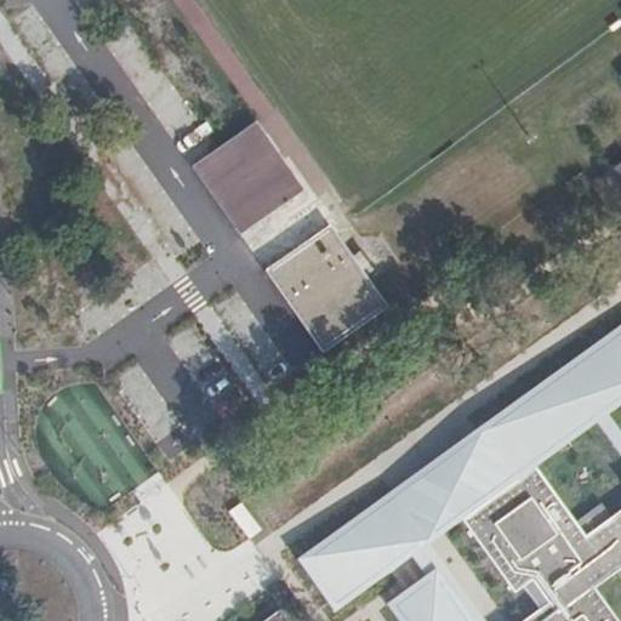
[(256,123),(193,166),(239,234),(302,189),(256,123)]
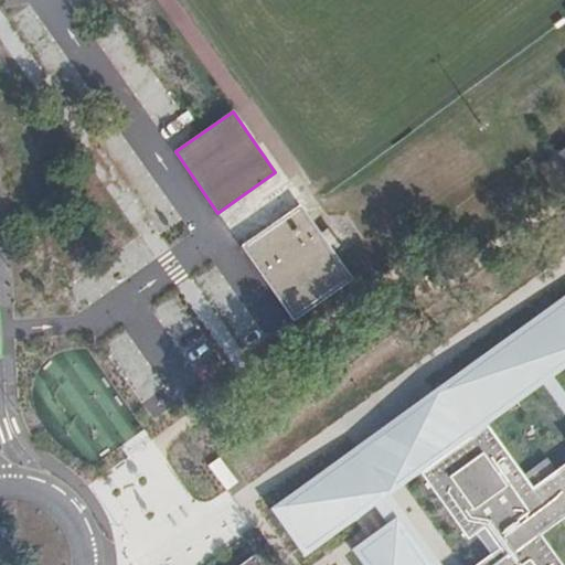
[(564,146),(553,156),(564,170),(564,146)]
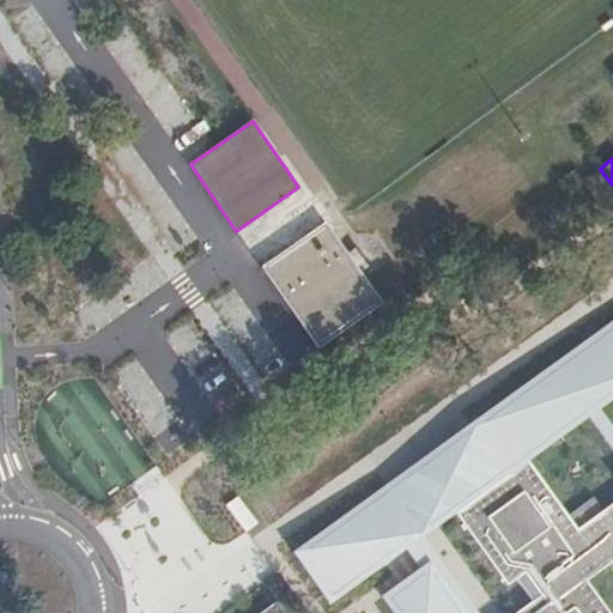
[(377,301),(325,222),(259,266),(315,344),(377,301)]
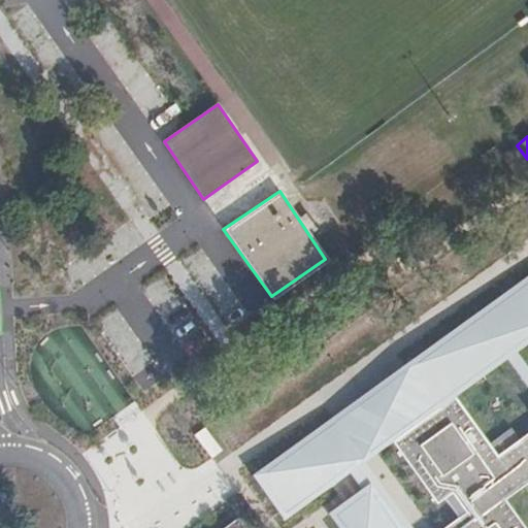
[(132,293),(177,368),(234,335),(189,259),(132,293)]
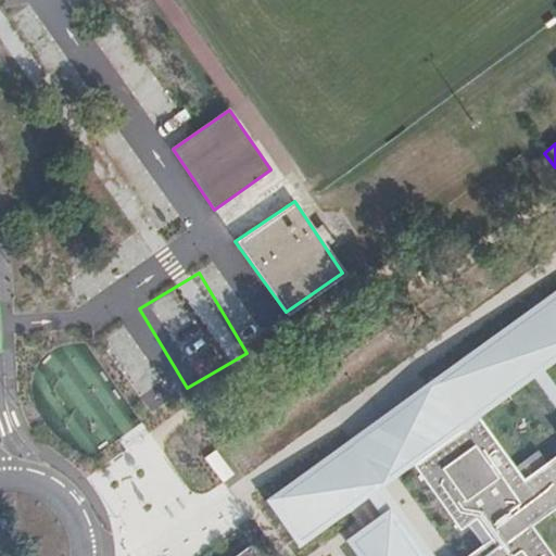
[(186,502),(215,482),(167,413),(138,432),(186,502)]
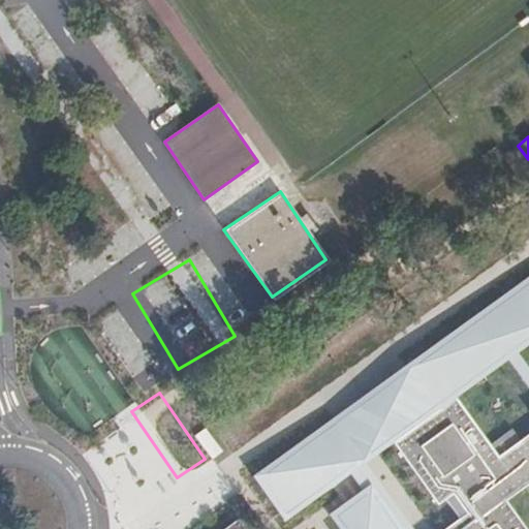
[(528,436),(520,443),(510,430),(489,447),(454,401),(393,444),(436,504),(450,494),(466,516),(446,528),(522,528),(503,503),(528,485),(528,436)]
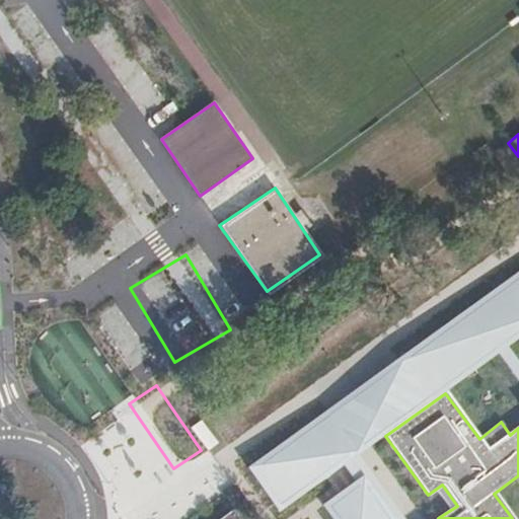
[(217,447),(201,425),(194,431),(210,453),(217,447)]
